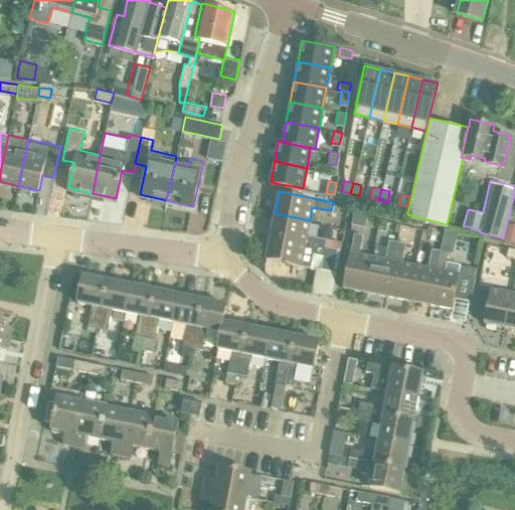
[(353,212),(351,221),(361,223),(363,214),(353,212)]
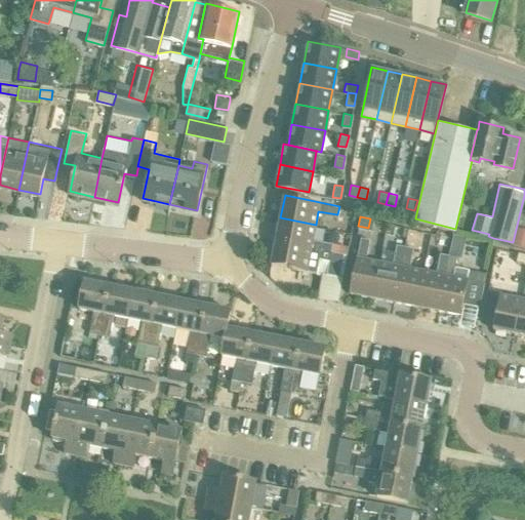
[(331,250),(331,249),(332,242),(313,238),(316,225),(280,217),(276,239),(331,250)]
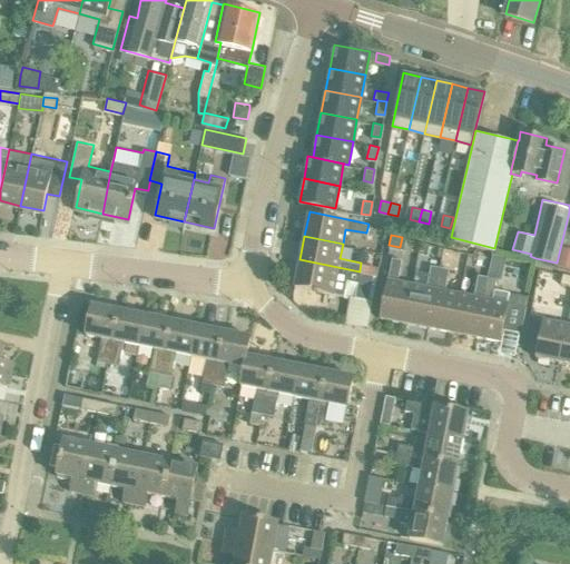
[(487,275),(475,334),(500,338),(502,325),(521,329),(526,305),(508,302),(509,292),(494,288),(497,276),(499,277),(504,254),(492,251),(487,275)]
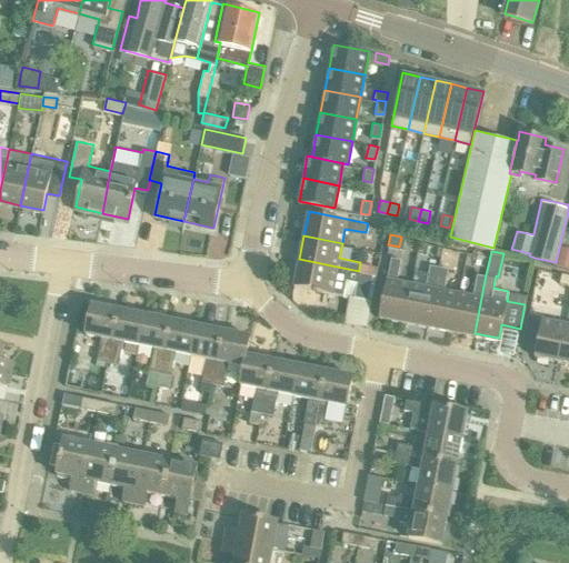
[(405,320),(411,282),(397,279),(401,258),(391,255),(388,275),(380,314),(405,320)]
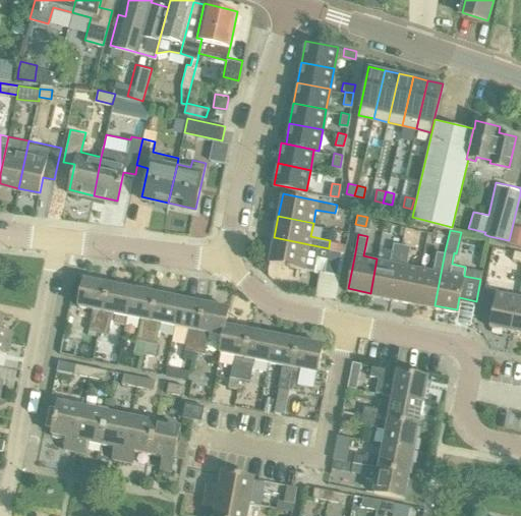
[(342,250),(329,247),(329,248),(274,237),(270,260),(304,267),(314,269),(316,254),(327,256),(325,270),(337,273),(342,250)]
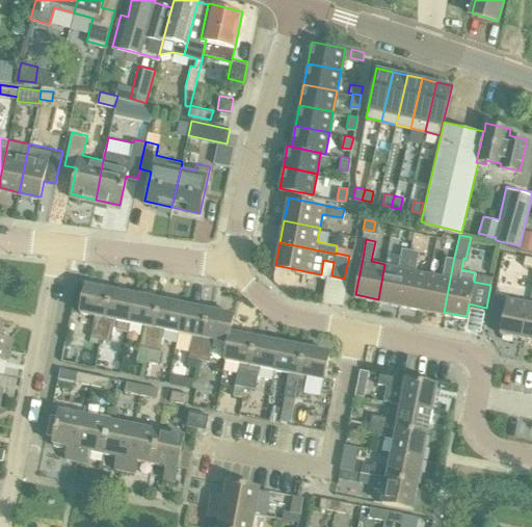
[(400,304),(410,247),(402,246),(398,266),(384,264),(378,299),(400,304)]
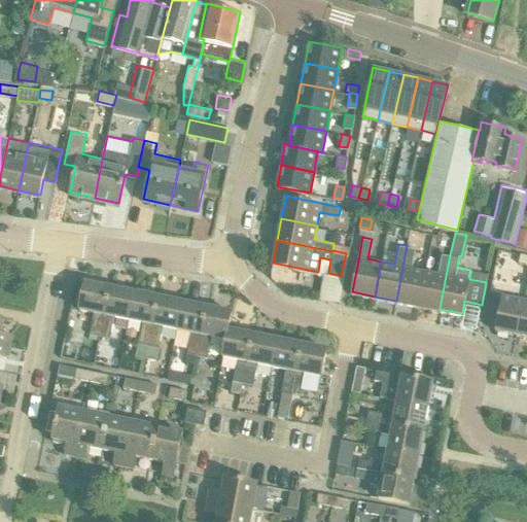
[(418,305),(425,270),(412,268),(415,247),(407,245),(396,301),(418,305)]
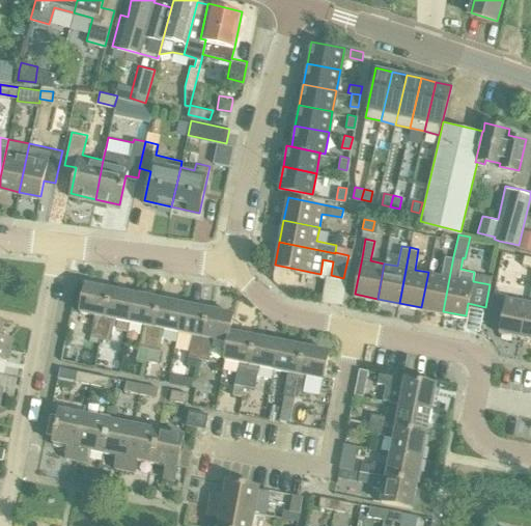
[(443,311),(453,256),(445,254),(441,275),(428,272),(421,307),(443,311)]
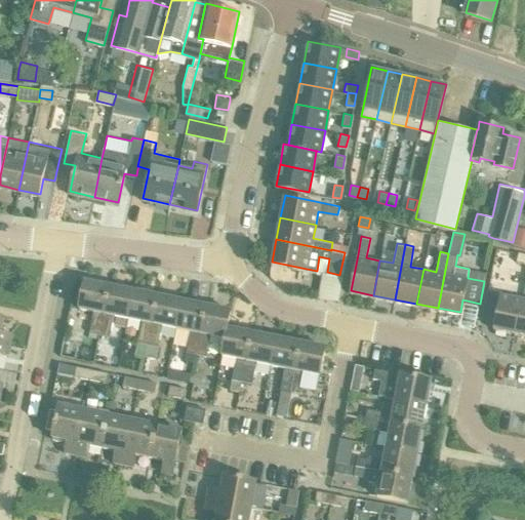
[(85,279),(79,307),(93,310),(89,330),(99,332),(110,284),(85,279)]
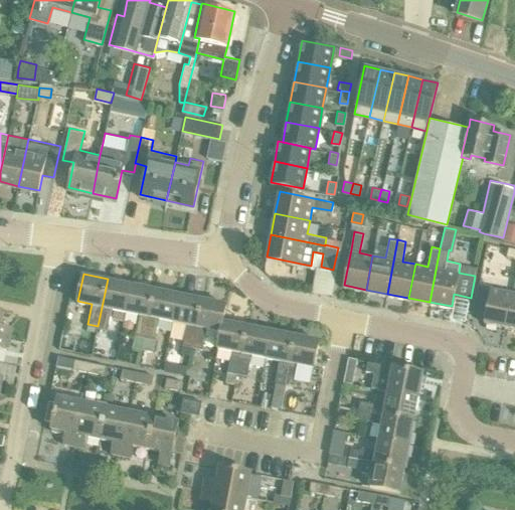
[(108,279),(98,326),(108,328),(112,307),(126,310),(131,284),(108,279)]
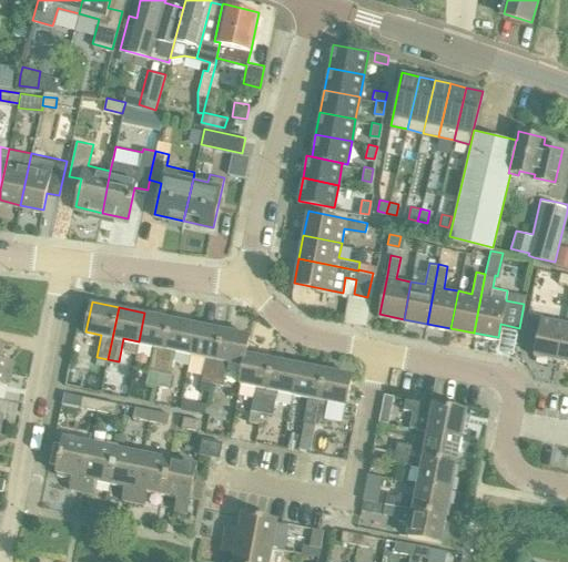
[(144,313),(139,341),(153,345),(149,367),(145,384),(155,386),(156,382),(159,369),(160,369),(171,317),(144,313)]
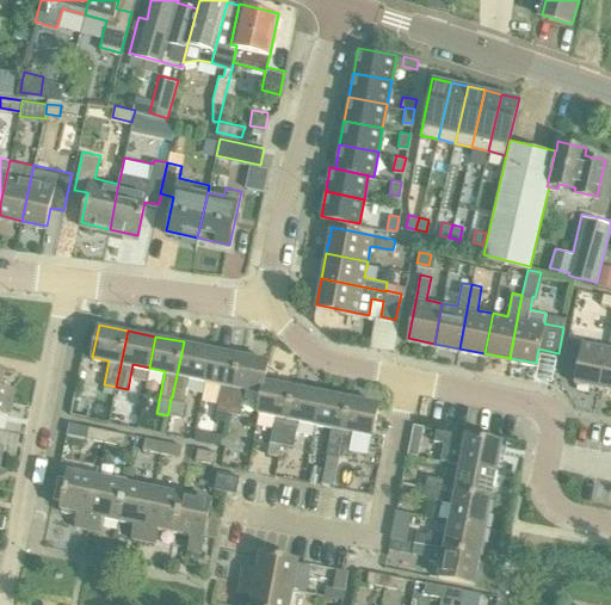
[(599,386),(608,345),(582,340),(574,380),(599,386)]
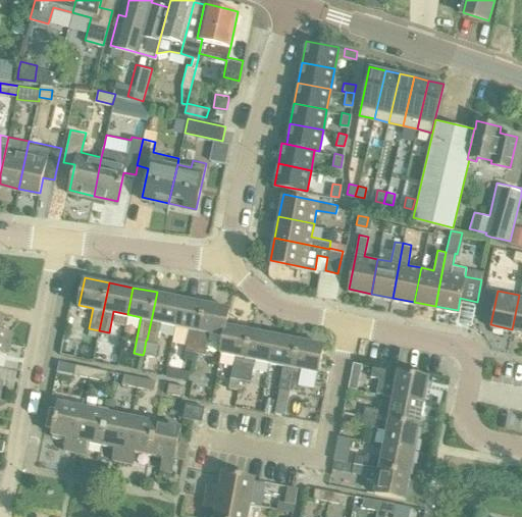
[(146,340),(144,352),(154,354),(157,342),(161,321),(175,324),(180,297),(157,292),(147,340),(146,340)]
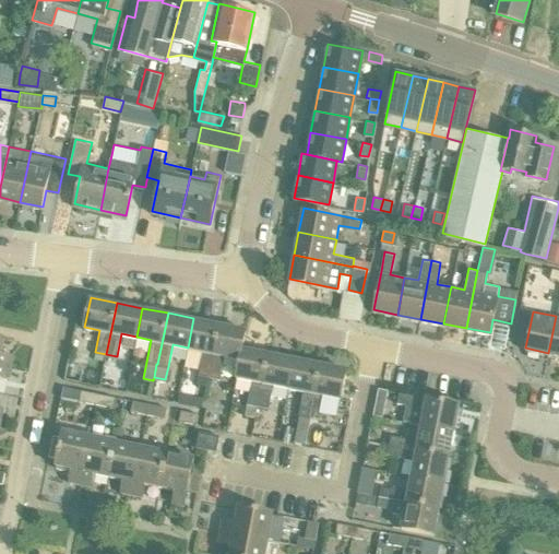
[(558,354),(558,316),(556,316),(548,353),(558,354)]
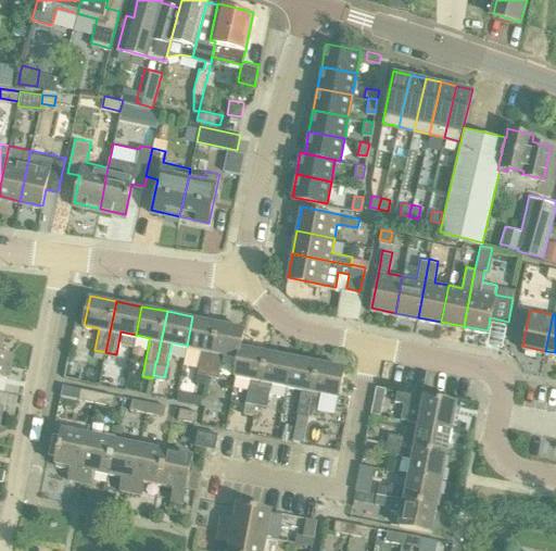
[(192,316),(187,346),(201,348),(197,371),(207,373),(218,322),(192,316)]
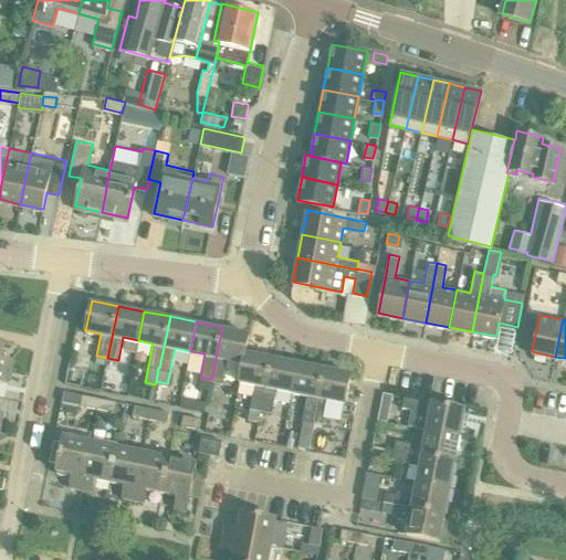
[(222,327),(211,379),(222,381),(227,358),(242,361),(244,351),(249,333),(222,327)]
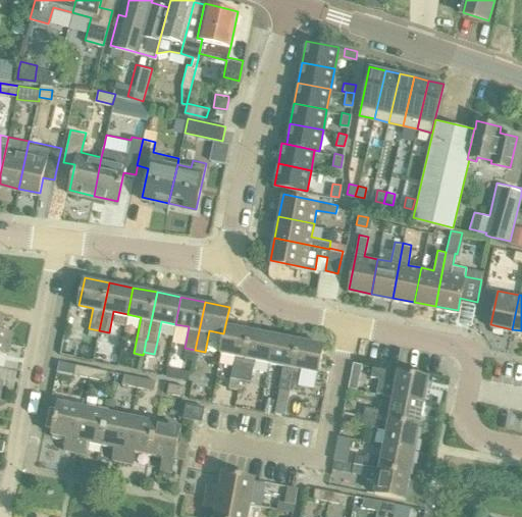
[(0,338),(10,340),(11,331),(0,328),(0,326),(3,314),(0,313),(0,338)]
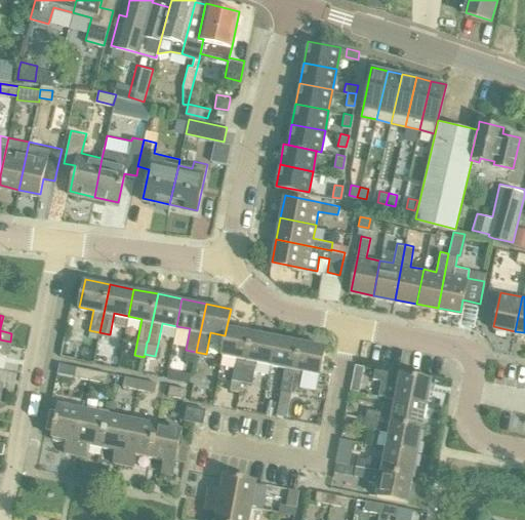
[(226,335),(221,353),(237,355),(230,388),(240,390),(242,381),(251,331),(227,326),(225,335),(226,335)]
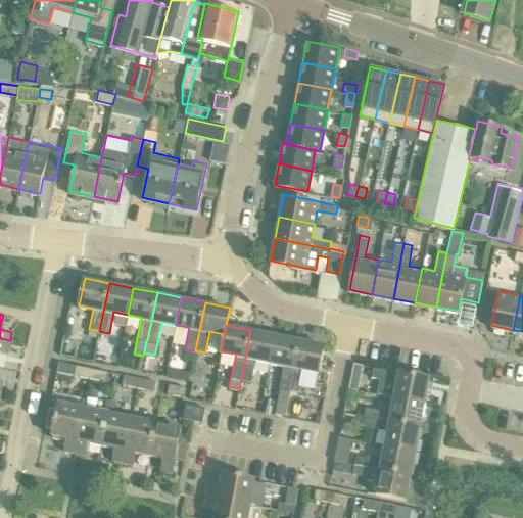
[(250,330),(241,379),(251,381),(255,359),(270,361),(275,334),(250,330)]
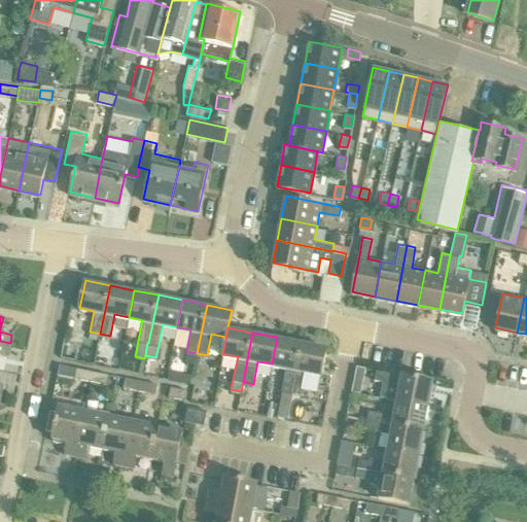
[(277,337),(272,363),(286,367),(281,389),(282,389),(291,391),(302,342),(277,337)]
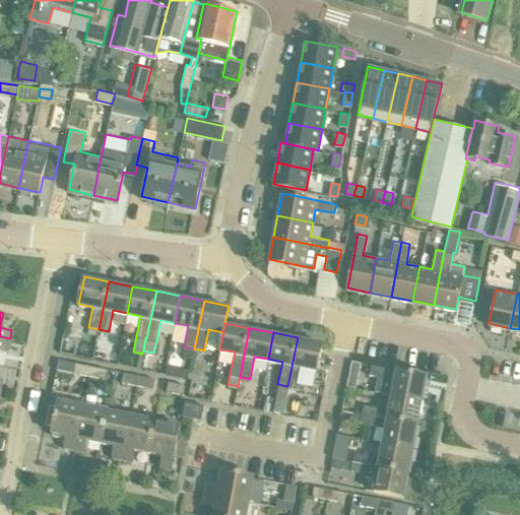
[(0,346),(8,348),(10,338),(0,336),(0,346)]
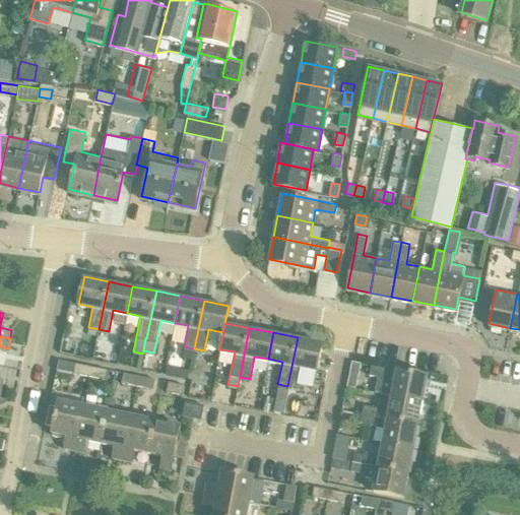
[(298,337),(287,386),(289,386),(298,388),(302,366),(317,369),(322,342),(298,337)]
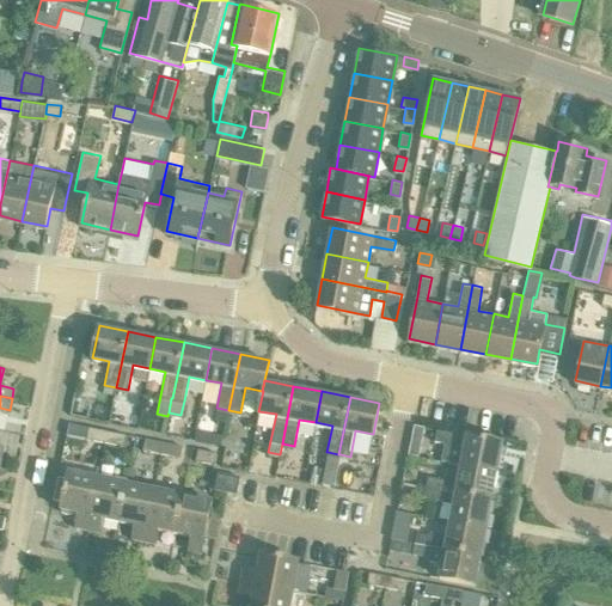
[(105,440),(108,428),(89,424),(86,436),(105,440)]
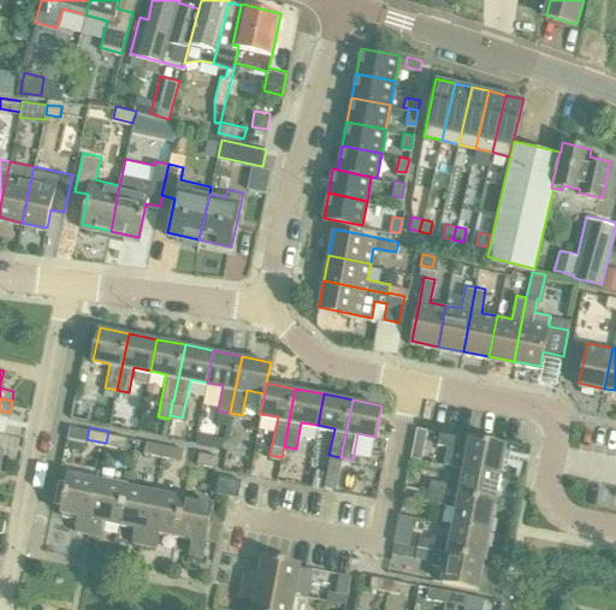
[(124,446),(126,436),(108,431),(106,443),(124,446)]
